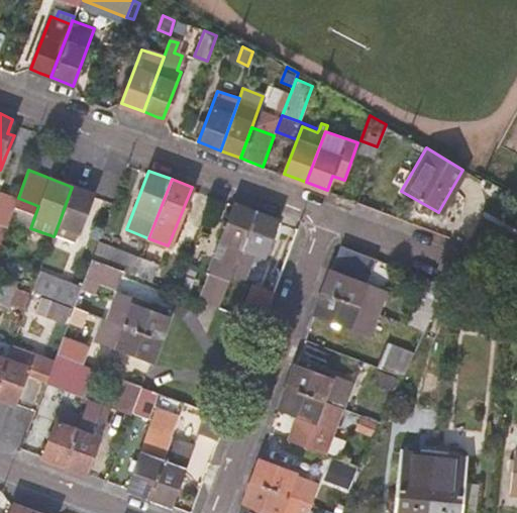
[(75,241),(92,195),(86,192),(72,187),(55,234),(75,241)]
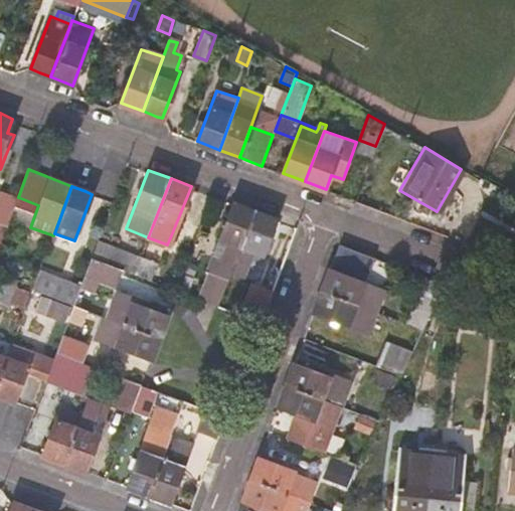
[(0,223),(7,226),(18,197),(0,190),(0,223)]
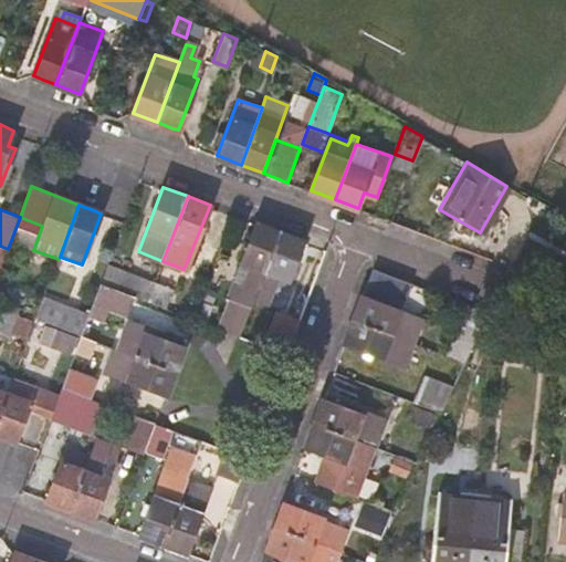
[(238,280),(259,288),(280,231),(255,222),(234,279),(238,280)]
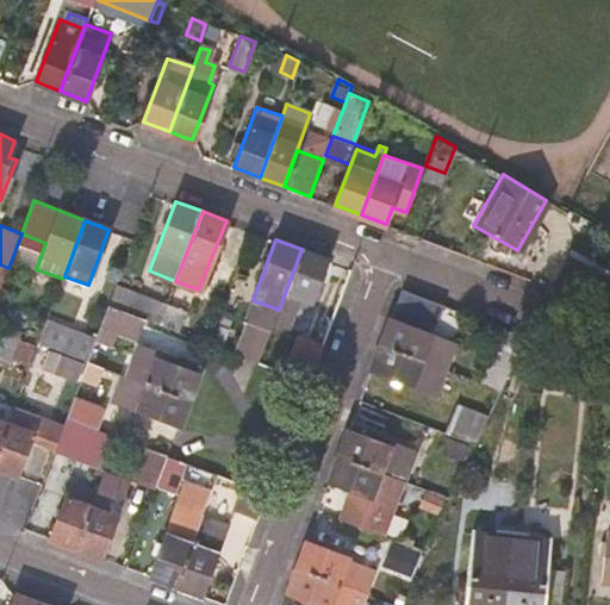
[(302,249),(279,310),(274,322),(290,328),(300,297),(310,300),(325,259),(302,249)]
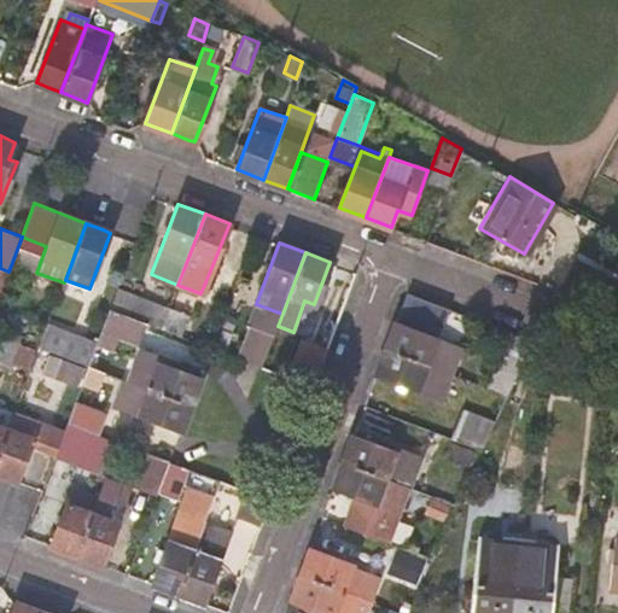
[(146,323),(161,328),(169,307),(118,287),(110,309),(146,323)]
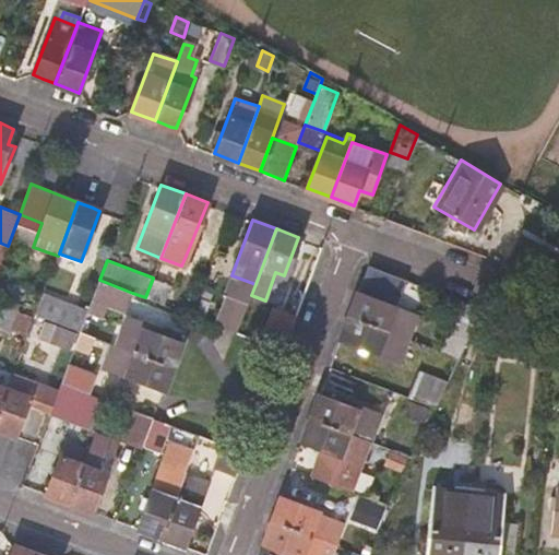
[(256,284),(235,276),(228,295),(249,303),(251,295),(256,284)]
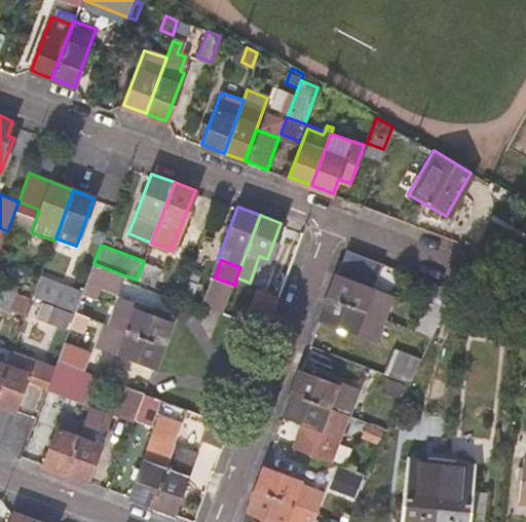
[(117,292),(124,275),(94,263),(83,290),(77,307),(91,313),(102,286),(117,292)]
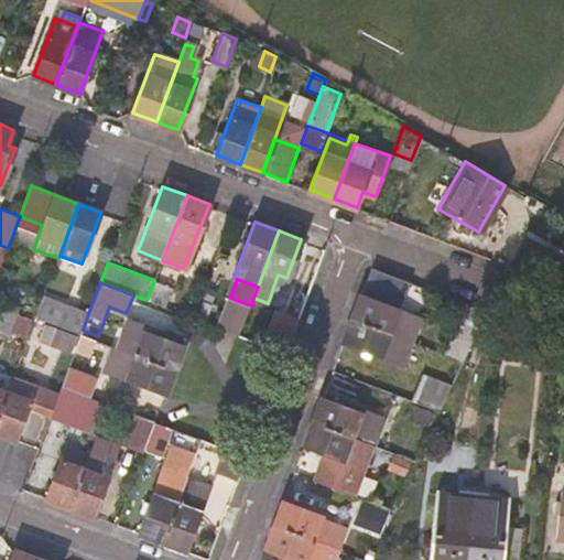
[(159,283),(152,299),(165,303),(171,288),(159,283)]
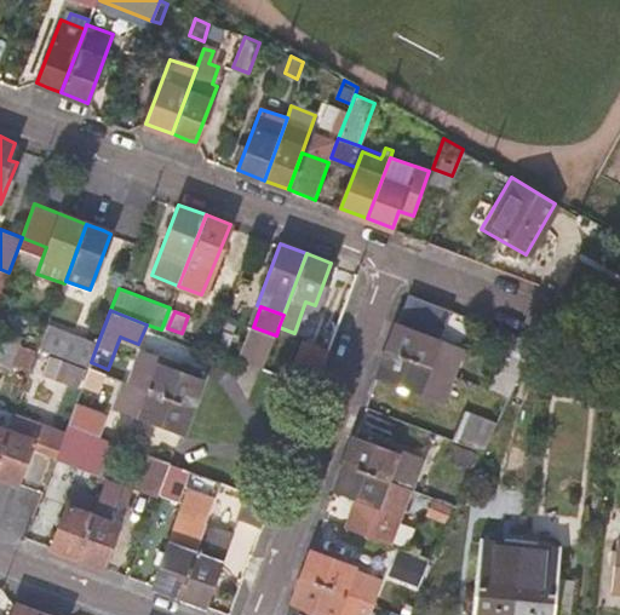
[(33,320),(26,337),(38,342),(45,325),(33,320)]
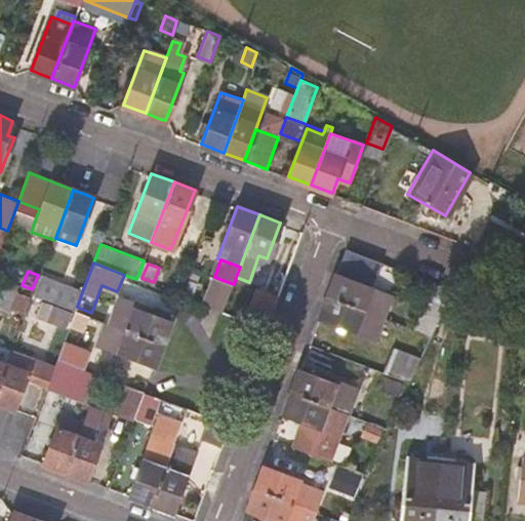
[(391,294),(336,274),(328,296),(381,317),(391,294)]
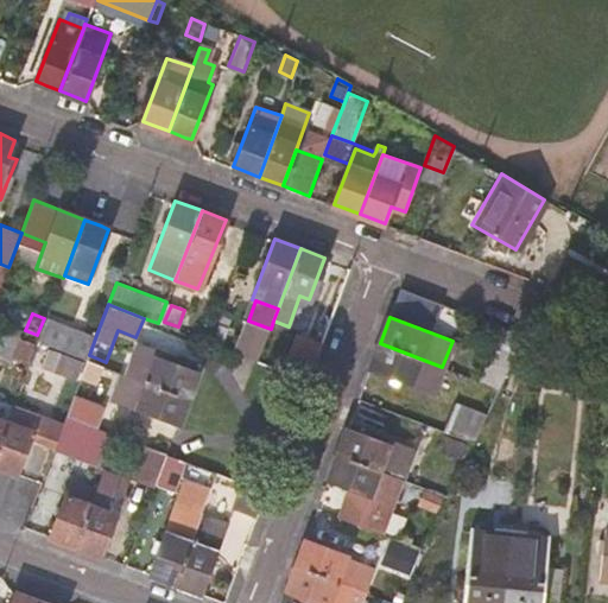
[(51,321),(44,338),(57,342),(55,348),(88,360),(89,355),(96,335),(67,322),(63,325),(51,321)]
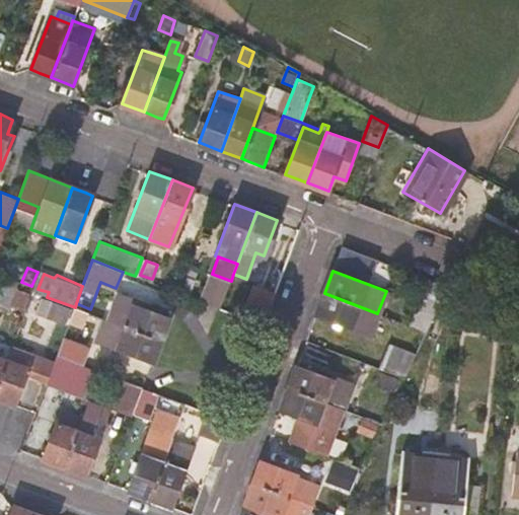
[(212,274),(202,301),(221,308),(231,281),(212,274)]
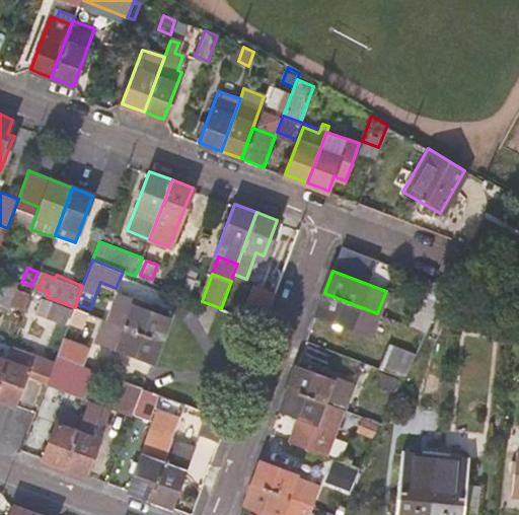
[(29,292),(20,290),(19,286),(0,279),(0,301),(12,306),(14,304),(23,307),(29,292)]
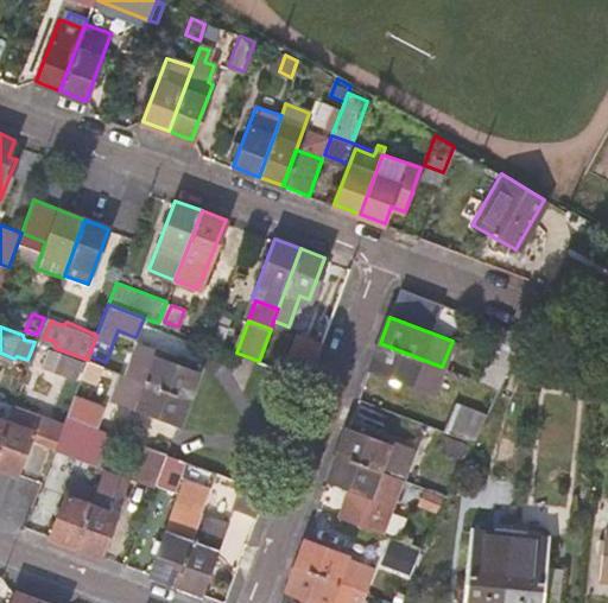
[(311,369),(323,341),(299,332),(285,372),(302,378),(308,376),(311,369)]
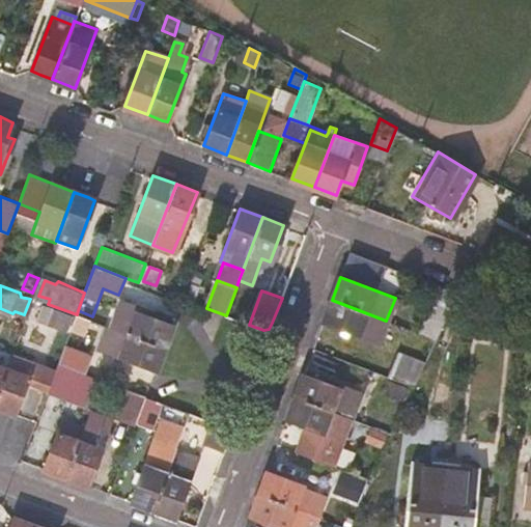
[(398,325),(386,321),(332,300),(324,321),(379,340),(391,344),(398,325)]
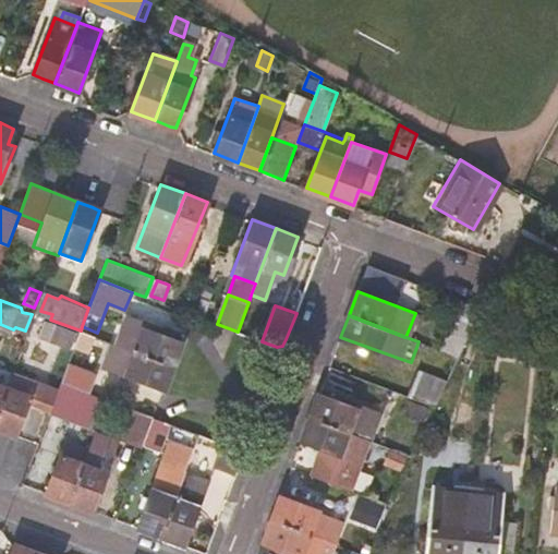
[(75,330),(39,317),(32,334),(69,347),(75,330)]
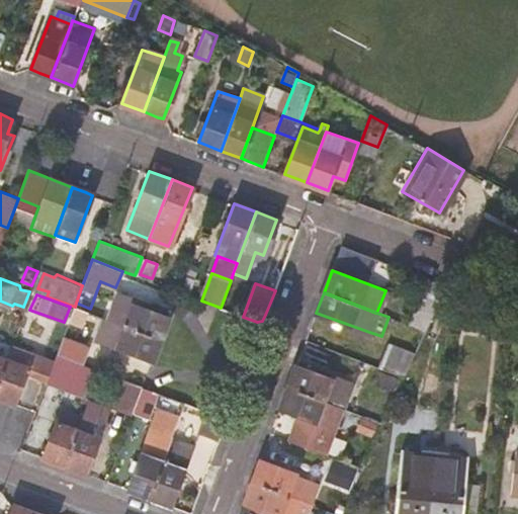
[(95,339),(153,360),(168,318),(148,310),(148,307),(114,294),(106,318),(103,318),(95,339)]
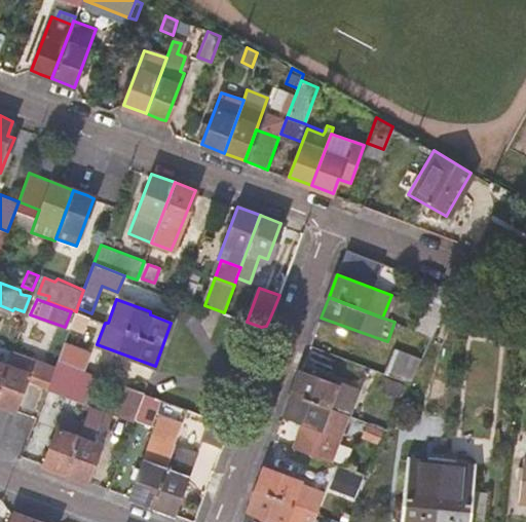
[(77,314),(73,326),(87,331),(91,320),(77,314)]
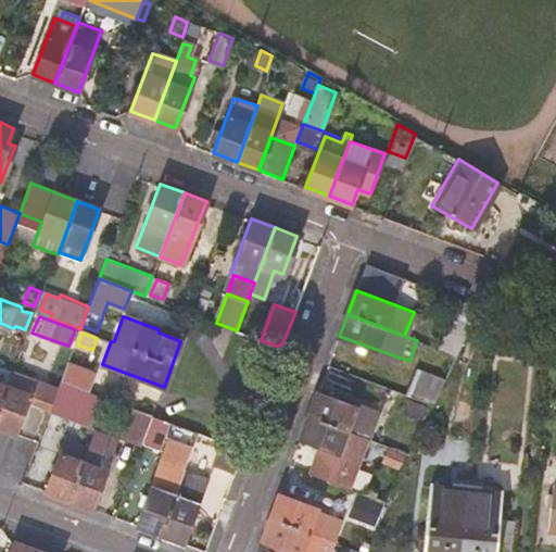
[(453,365),(457,354),(443,350),(441,349),(437,360),(453,365)]
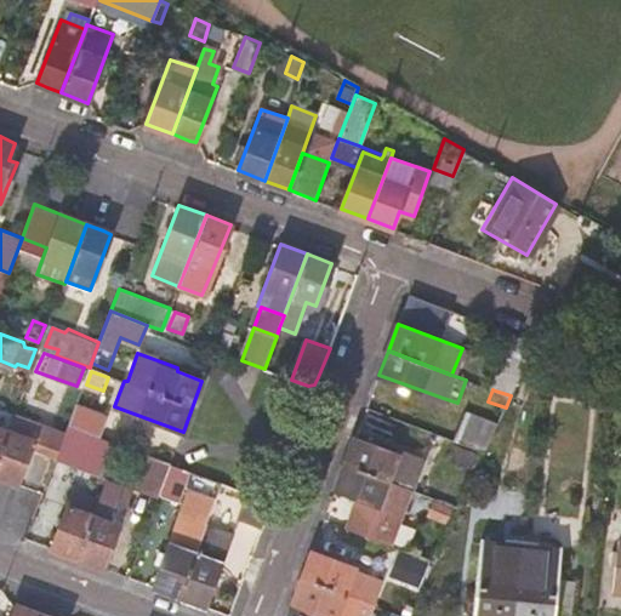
[(84,429),(97,434),(100,437),(107,415),(75,404),(68,423),(84,429)]
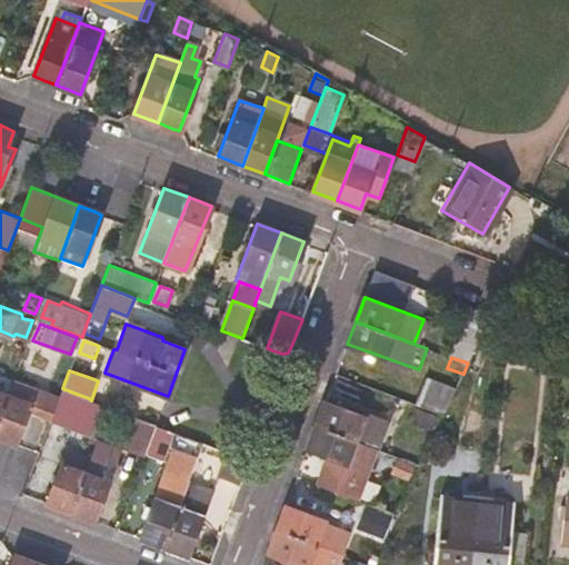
[(0,418),(16,378),(0,372),(0,418)]
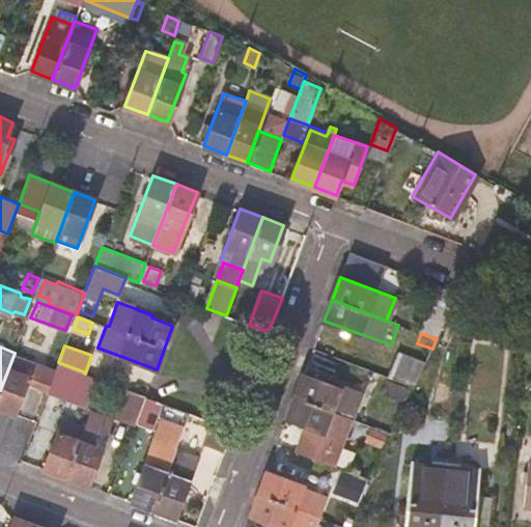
[(417,385),(427,360),(398,350),(389,373),(417,385)]
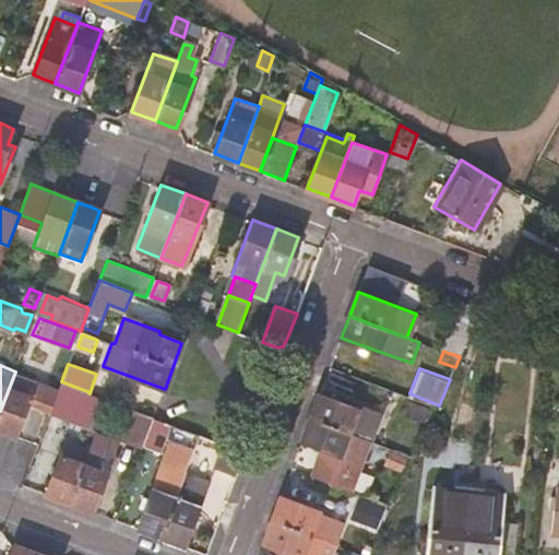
[(37,379),(15,372),(0,411),(0,427),(15,434),(30,399),(51,408),(58,389),(36,381),(37,379)]
